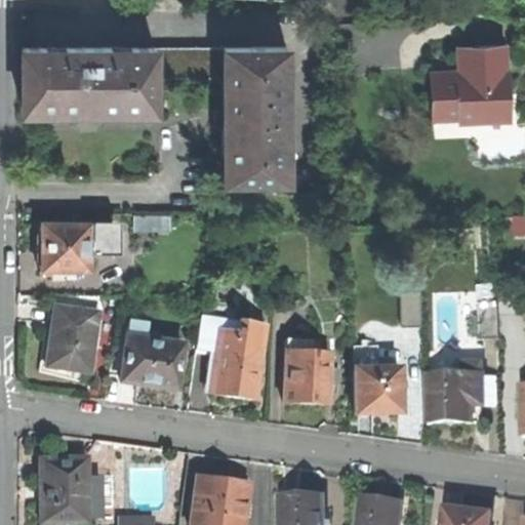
[(430,72),(432,116),(457,115),(484,114),(484,121),(510,120),(508,69),(507,69),(506,45),(459,47),(459,63),(463,63),(463,75),(446,76),(446,71),(430,72)]
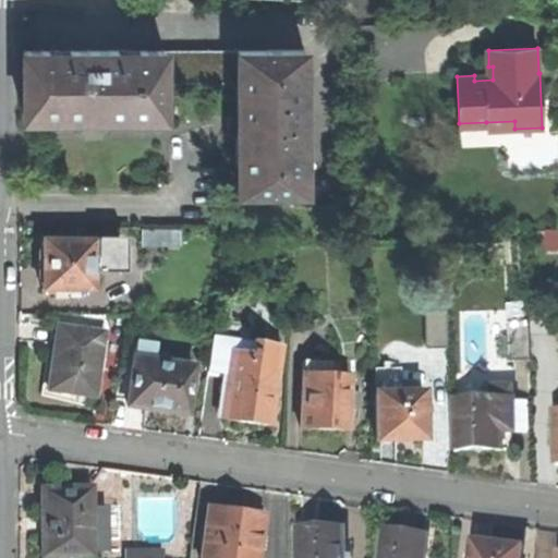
[(234,76),(234,50),(164,51),(164,84),(234,83),(234,76)]
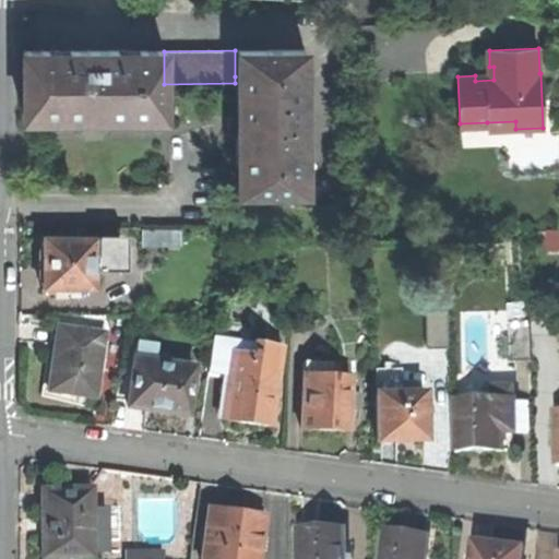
[(235,50),(235,76),(239,76),(240,117),(242,117),(242,134),(239,134),(239,166),(240,189),(307,189),(306,50),(235,50)]
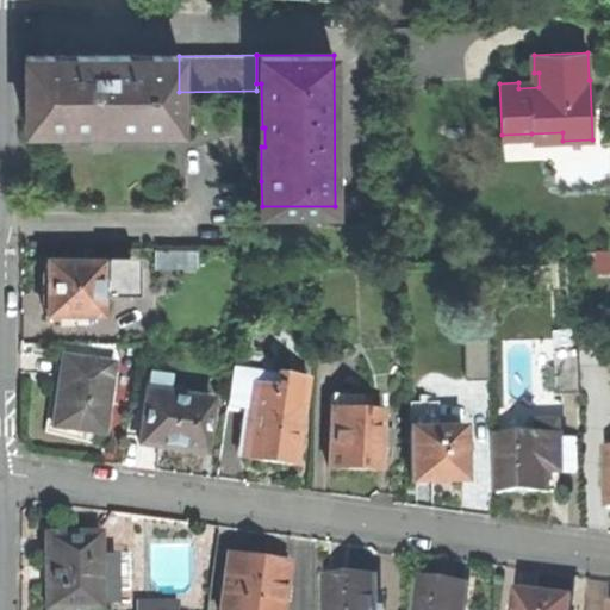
[(179,126),(179,92),(179,56),(26,56),(26,128),(97,128),(112,128),(179,126)]
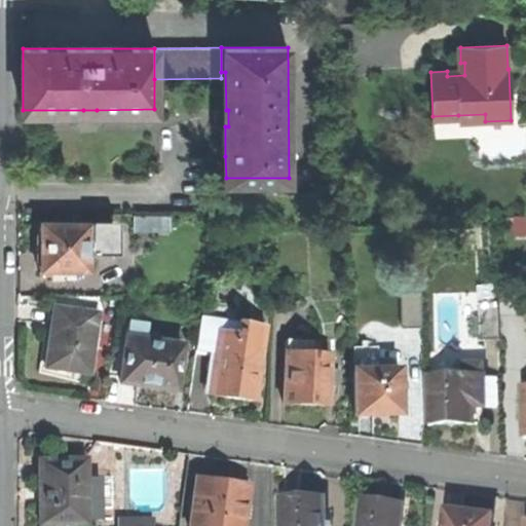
[(219,126),(225,126),(228,126),(228,110),(226,110),(219,110),(219,117),(219,126)]
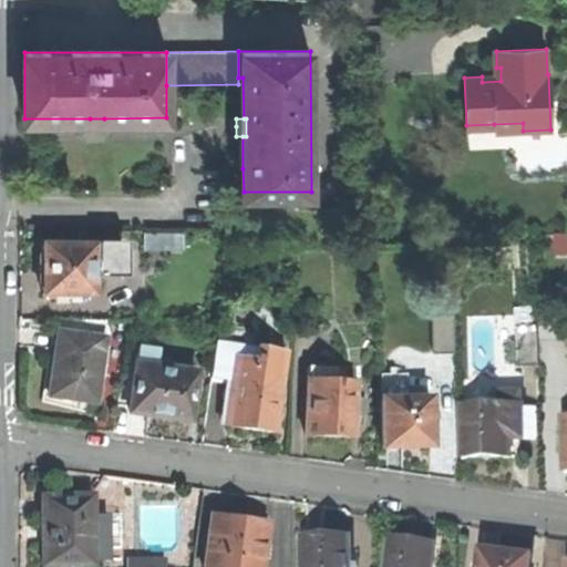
[(189,245),(189,230),(153,232),(154,247),(189,245)]
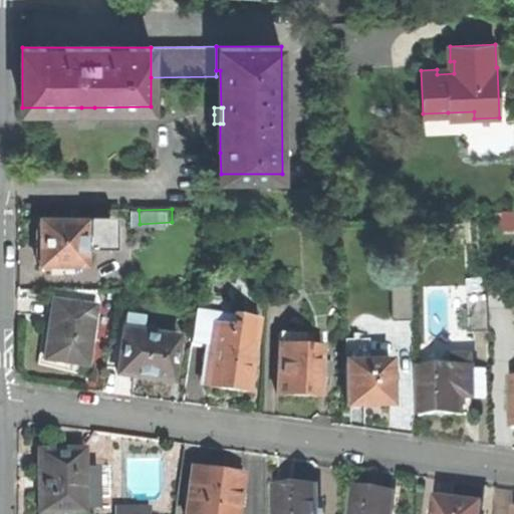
[(83,250),(82,222),(38,223),(38,246),(39,267),(83,267),(83,250)]
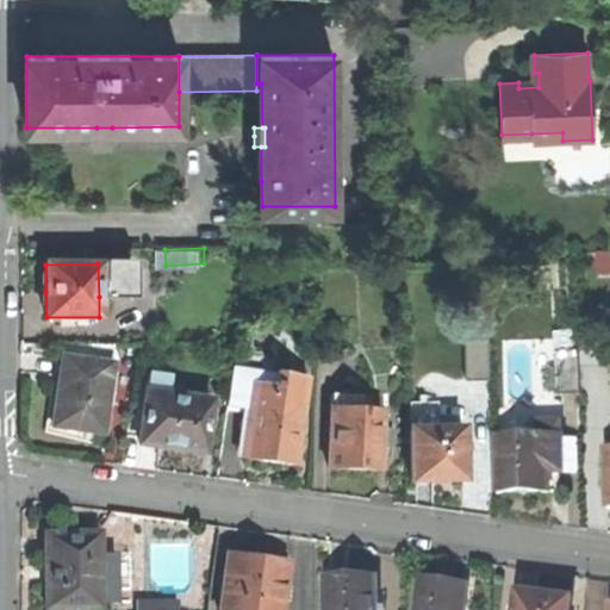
[(98,263),(99,297),(131,296),(131,263),(98,263)]
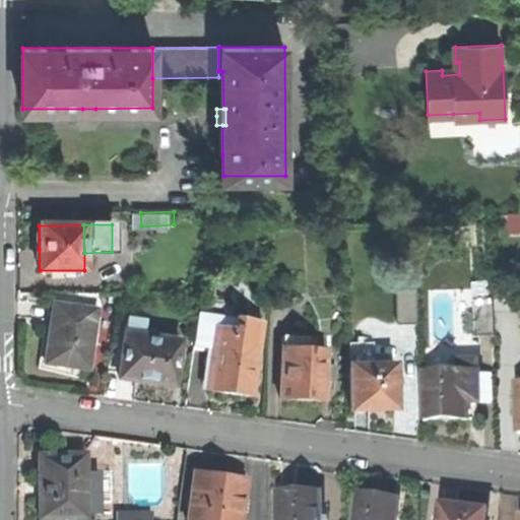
[(415,287),(395,287),(396,323),(417,323),(415,287)]
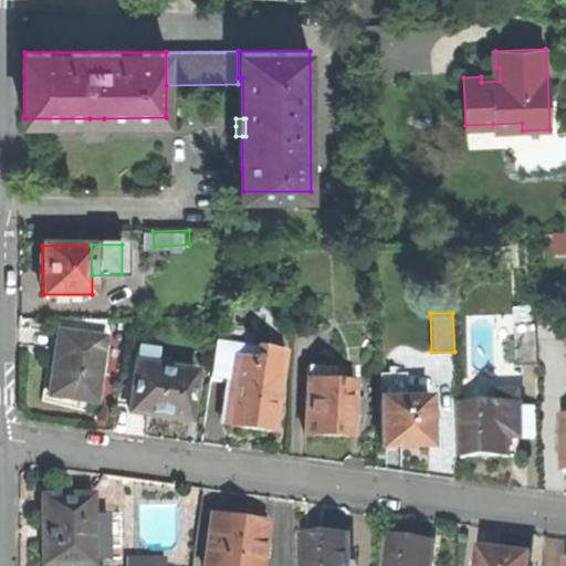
[(59,320),(58,331),(104,336),(106,320),(59,320)]
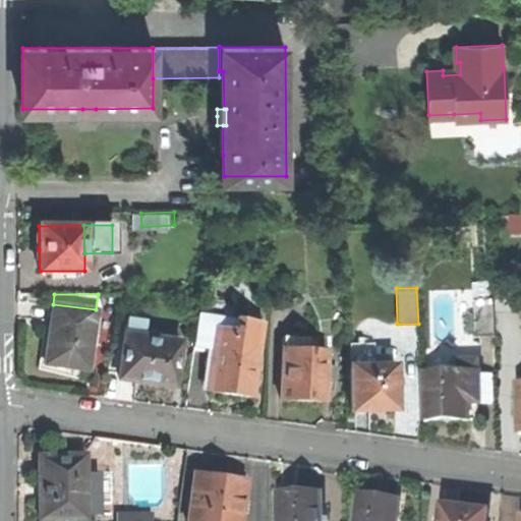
[(45,364),(88,369),(96,309),(53,304),(49,335),(45,364)]
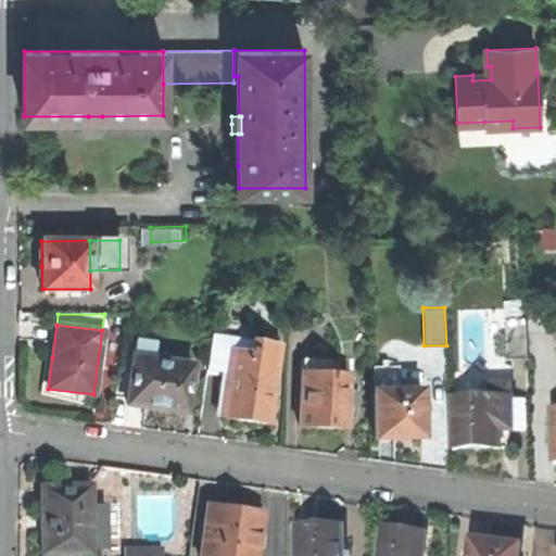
[(507,362),(529,361),(527,328),(506,329),(507,362)]
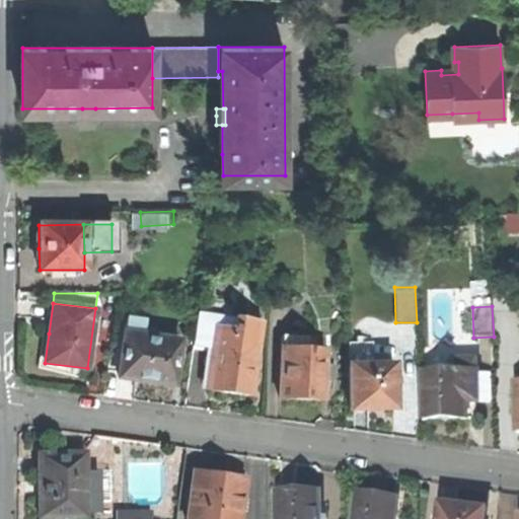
[(232,328),(233,318),(197,314),(192,347),(212,350),(215,325),(232,328)]
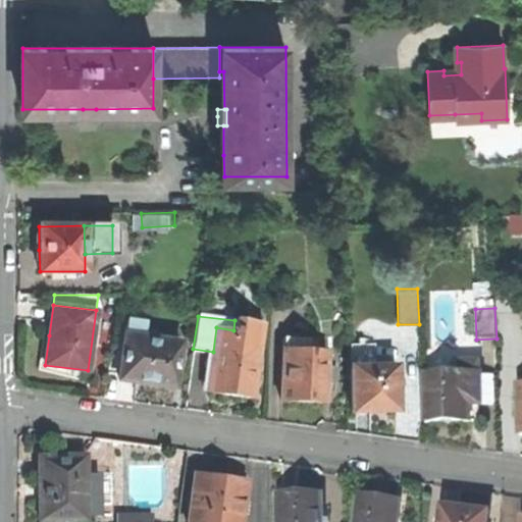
[(262,324),(235,320),(233,330),(216,327),(213,352),(207,393),(224,395),(252,399),(262,324)]
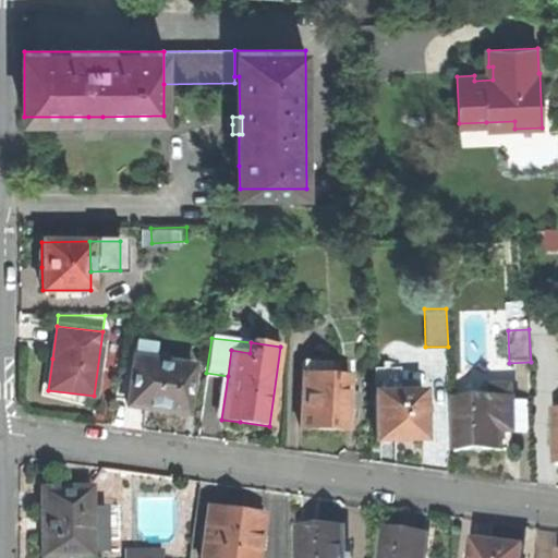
[(137,347),(135,358),(155,360),(156,350),(137,347)]
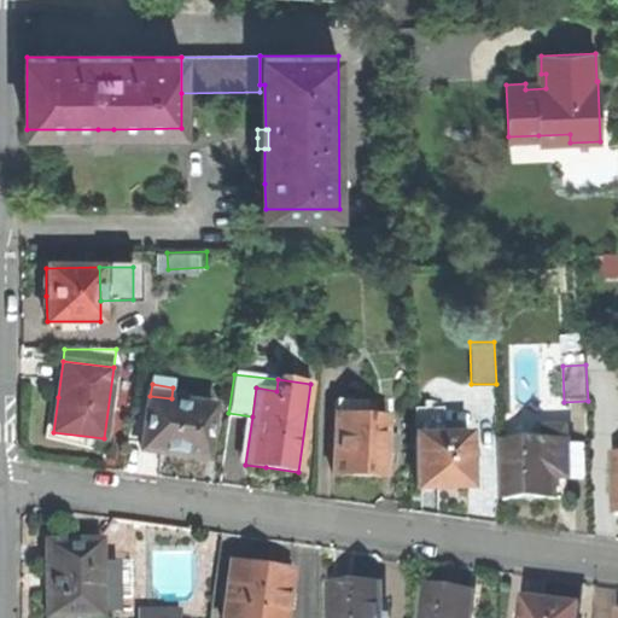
[(172,398),(150,396),(149,396),(141,449),(163,452),(163,454),(176,456),(185,458),(186,455),(208,459),(215,404),(172,398)]
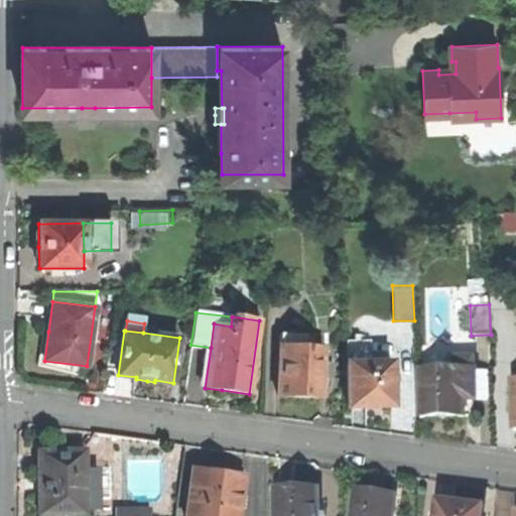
[(281,335),(280,346),(303,347),(304,336),(281,335)]
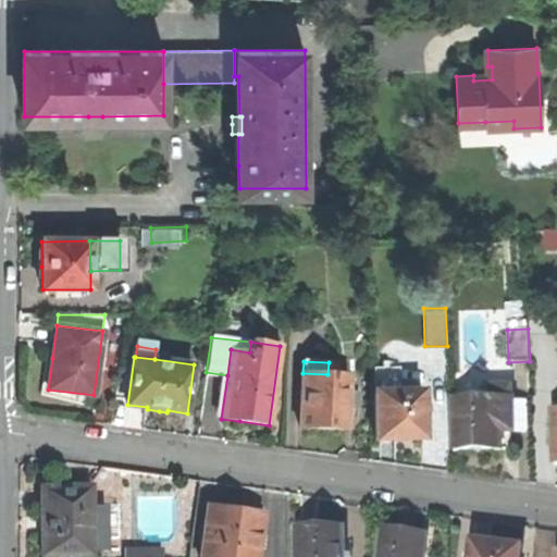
[(398,438),(422,438),(421,391),(399,391),(399,380),(388,380),(388,367),(373,367),(374,438),(398,438)]
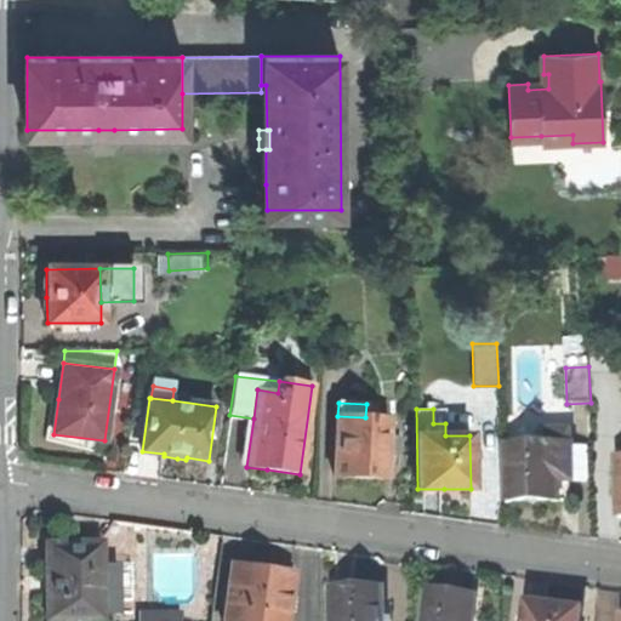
[(365,417),(337,416),(336,416),(334,477),(364,479),(387,479),(388,456),(389,456),(391,438),(388,438),(389,419),(365,417)]
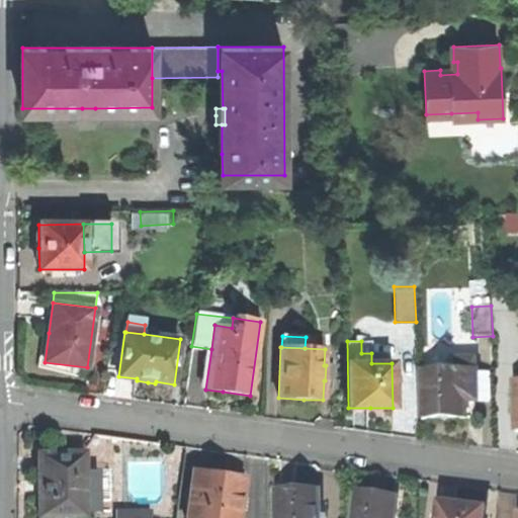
[(447,420),(466,419),(465,400),(476,400),(475,357),(452,357),(453,370),(420,371),(422,421),(447,420)]
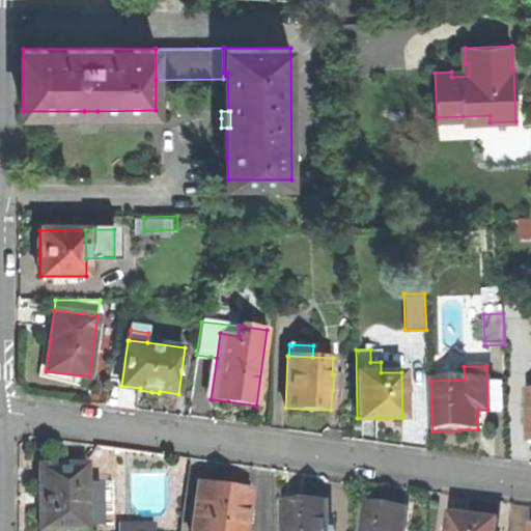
[(87,530),(88,526),(101,525),(100,483),(86,483),(86,466),(38,466),(39,498),(39,530),(87,530)]
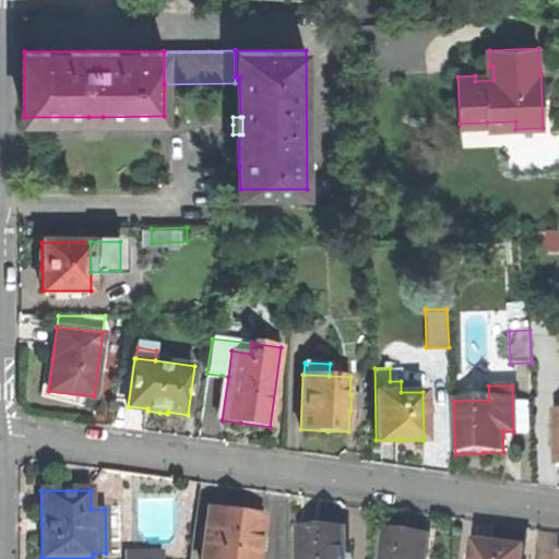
[(258,558),(263,516),(234,512),(209,508),(200,558),(258,558)]
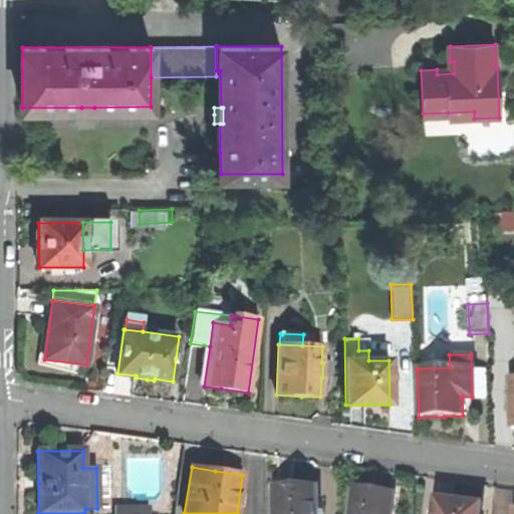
[(274,487),(274,513),(318,513),(318,486),(300,486),(274,487)]
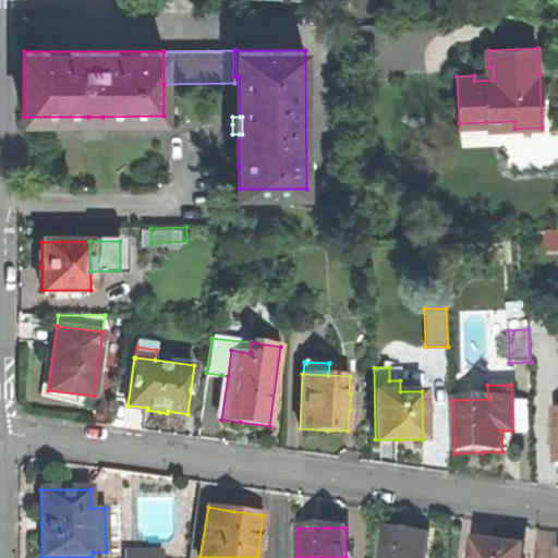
[(423,557),(426,536),(405,533),(385,530),(380,557),(423,557)]
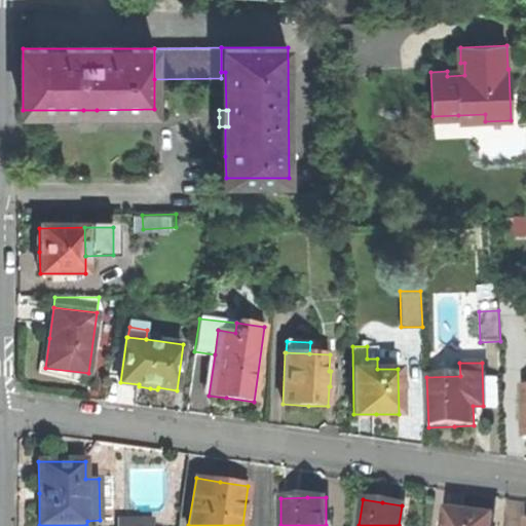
[(491,525),(493,516),(470,513),(447,511),(444,525),(491,525)]
